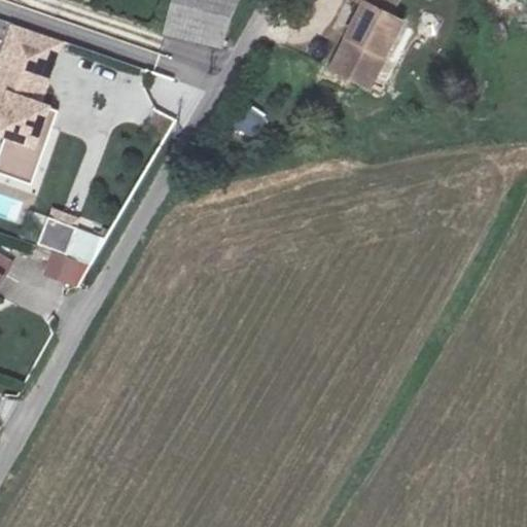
[(184,0),(174,40),(226,55),(249,0),(248,0),(184,0)]
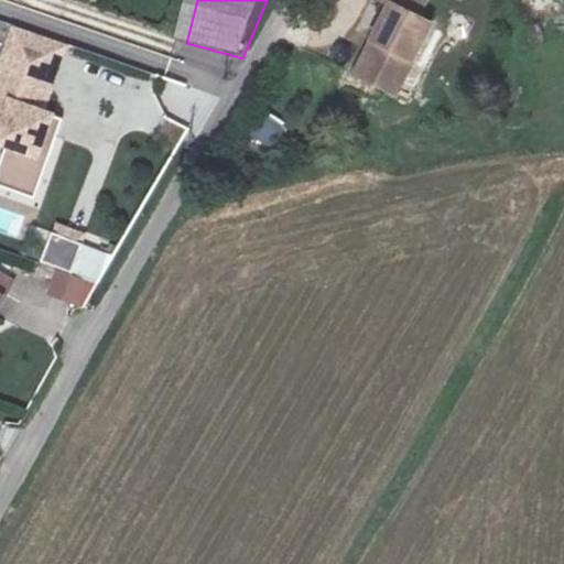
[(366,79),(389,90),(394,80),(411,87),(437,33),(413,20),(424,0),(375,0),(399,14),(366,79)]
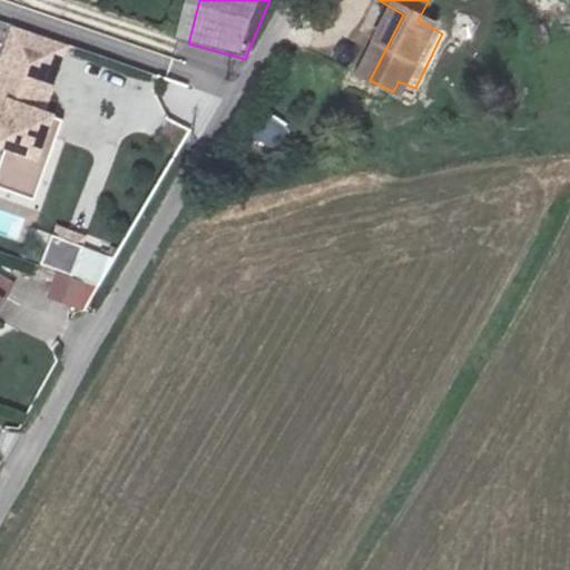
[(16,144),(6,170),(37,183),(47,155),(58,158),(66,135),(56,131),(59,120),(49,117),(65,74),(13,56),(0,90),(0,119),(11,124),(5,139),(16,144)]
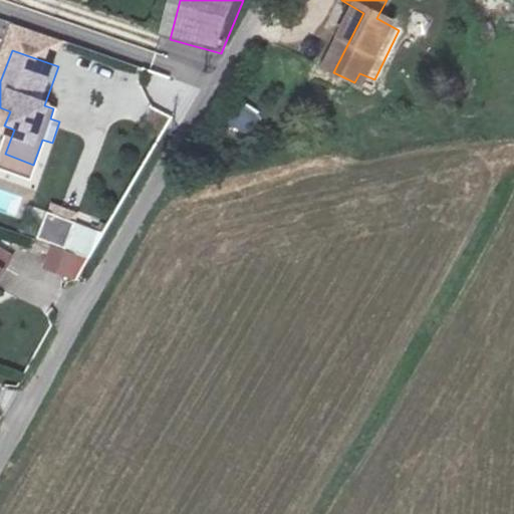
[(359,73),(354,82),(368,89),(374,79),(359,73)]
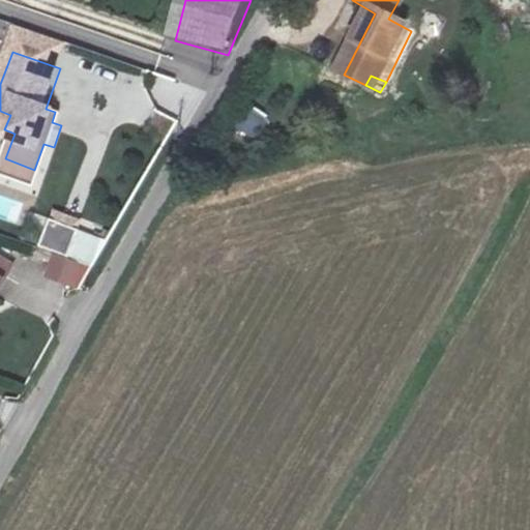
[(235,126),(255,140),(270,116),(251,104),(235,126)]
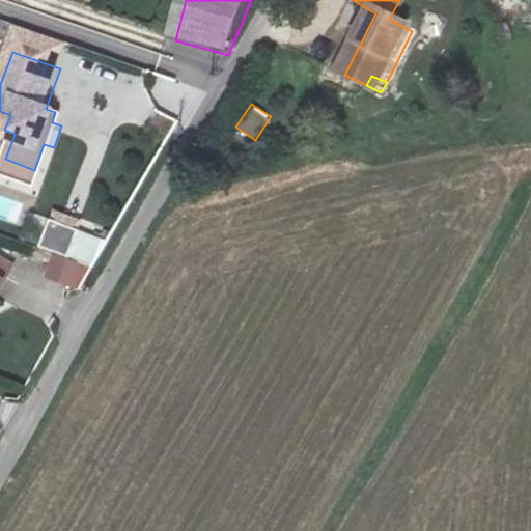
[(65,115),(55,112),(52,122),(61,126),(65,115)]
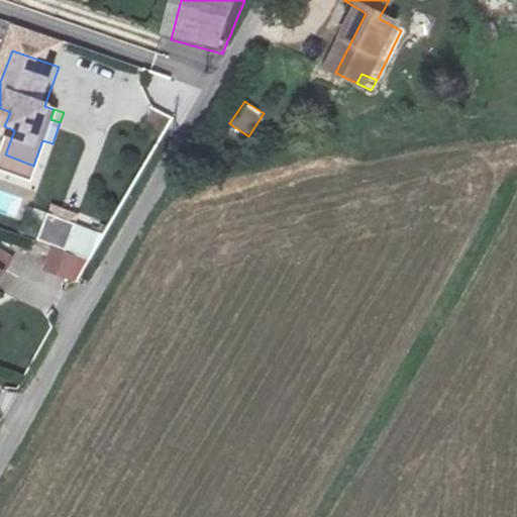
[(39,178),(53,143),(42,140),(33,166),(5,154),(1,165),(39,178)]
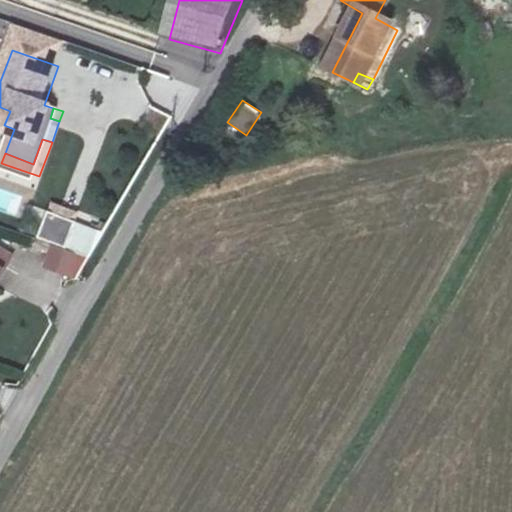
[(100,231),(73,221),(77,213),(52,203),(39,238),(52,243),(43,267),(81,281),(100,231)]
